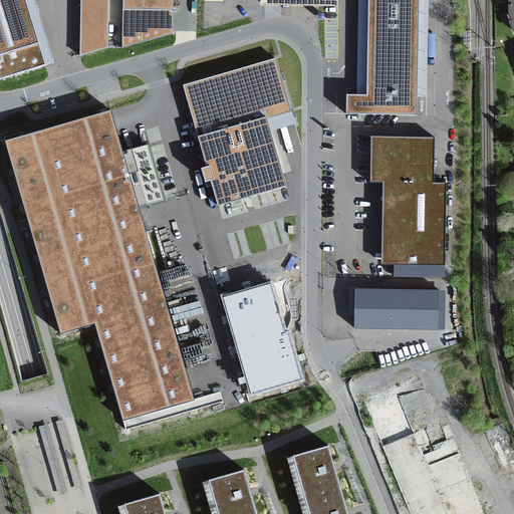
[(26,0),(0,0),(0,78),(47,64),(26,0)]
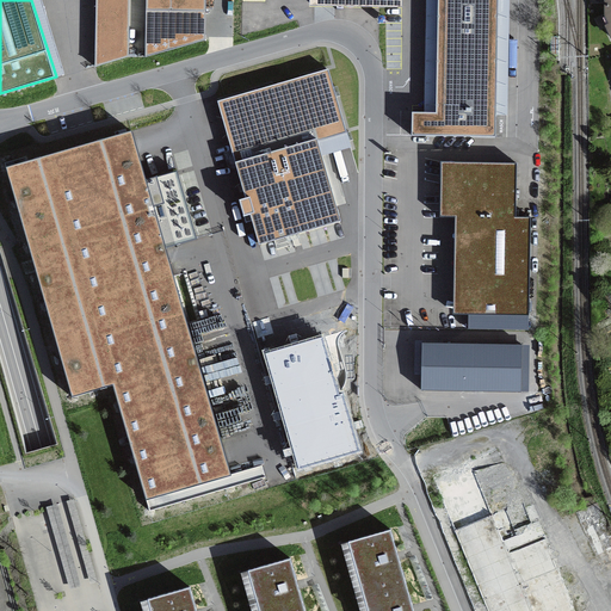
[(128,0),(96,0),(96,66),(128,55),(128,0)]
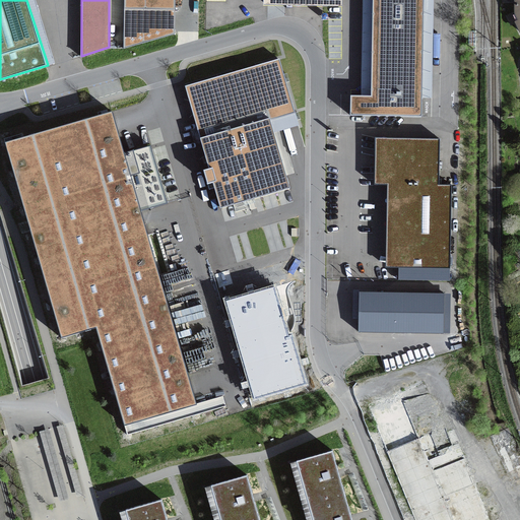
[(175,0),(124,0),(124,48),(175,34),(175,0)]
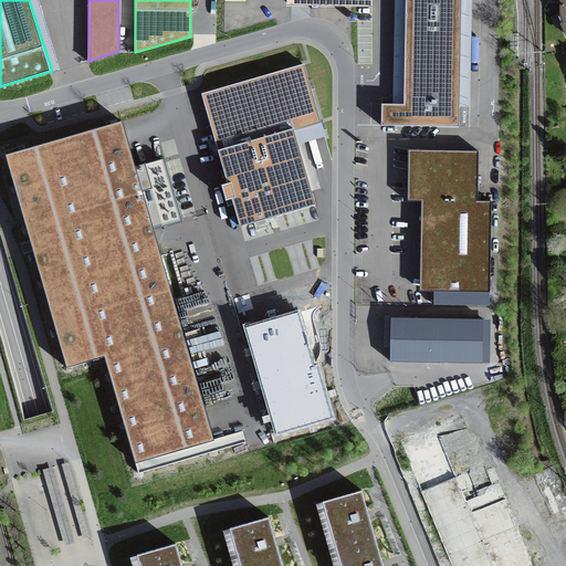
[(405,0),(404,104),(381,104),(380,125),(459,127),(461,0),(405,0)]
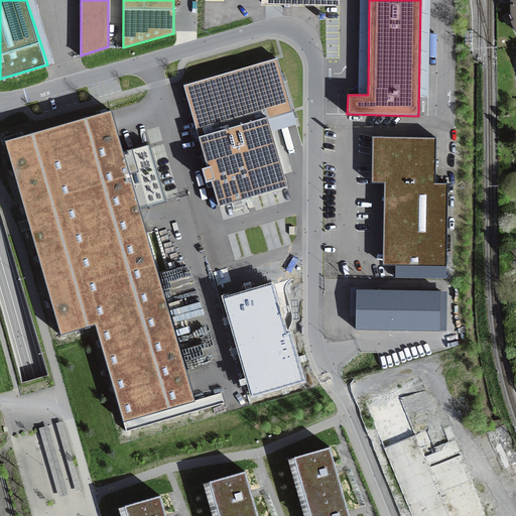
[(277,58),(183,86),(219,206),(287,185),(267,119),(292,112),(277,58)]
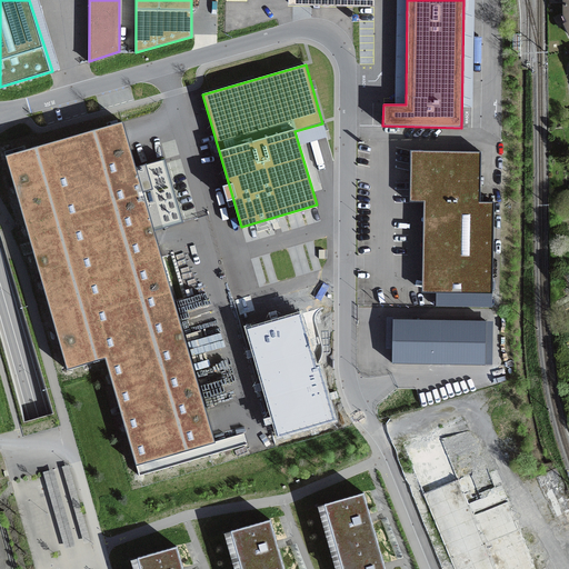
[(122,121),(5,156),(67,370),(106,359),(137,467),(216,443),(122,121)]
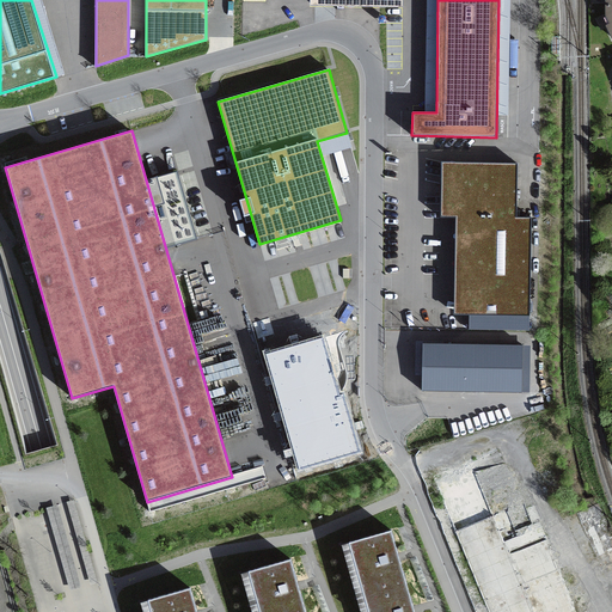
[(518,164),(444,163),(442,215),(457,216),(456,314),(531,316),(532,218),(516,218),(518,164)]
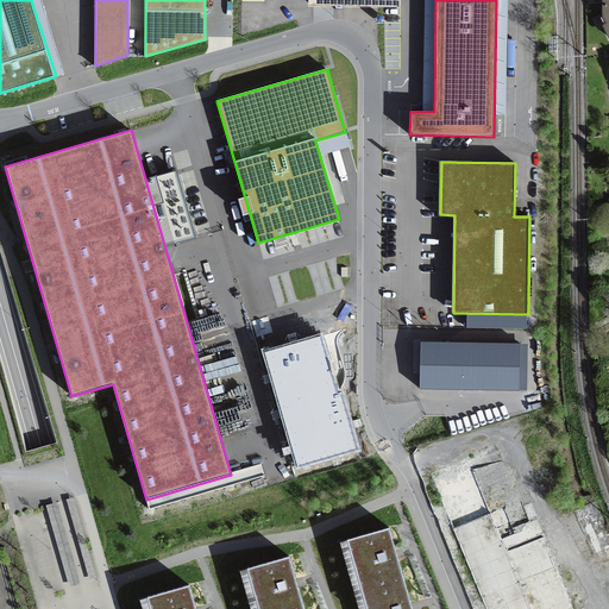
[(324,332),(262,350),(297,468),(359,450),(324,332)]
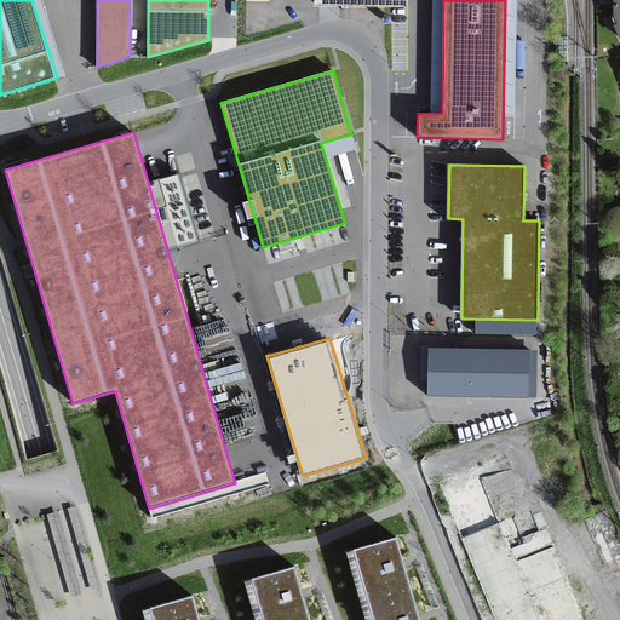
[(538,350),(429,348),(428,395),(537,397),(538,350)]
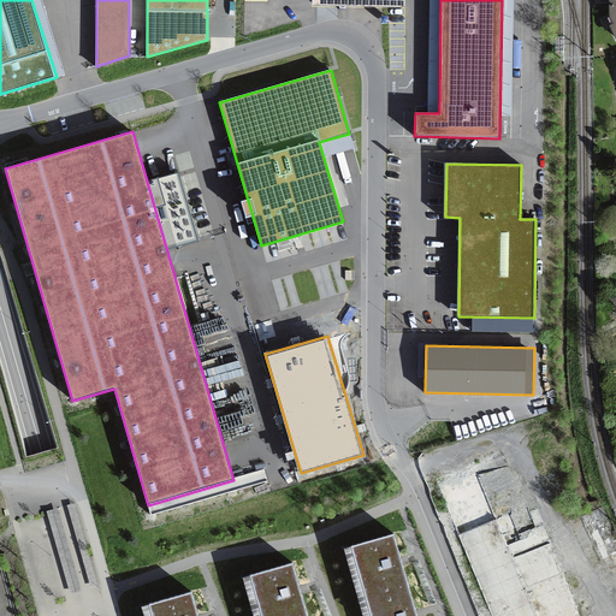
[(75,503),(67,505),(90,588),(99,586),(75,503)]
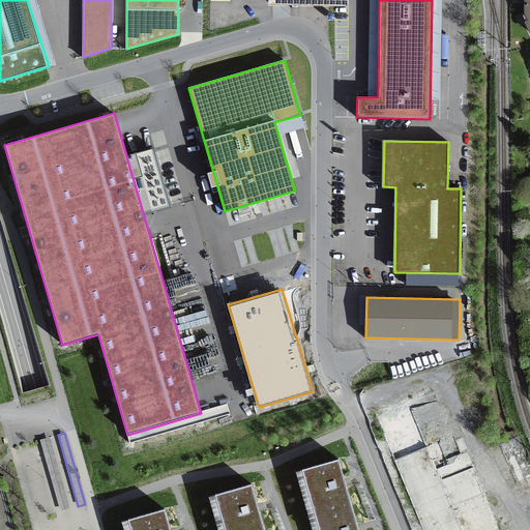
[(529,461),(519,436),(500,444),(518,482),(527,478),(529,483),(529,461)]
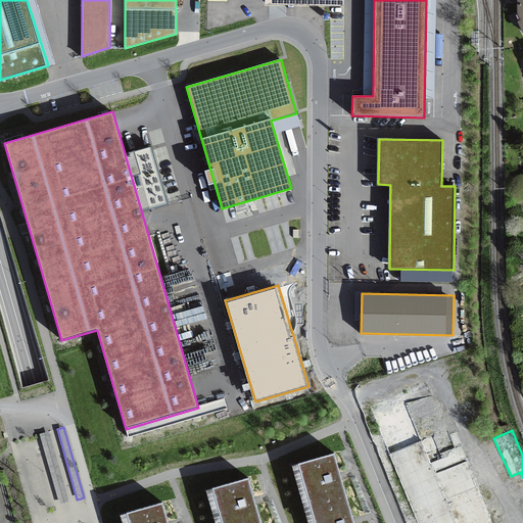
[(49,431),(40,434),(59,505),(69,502),(49,431)]
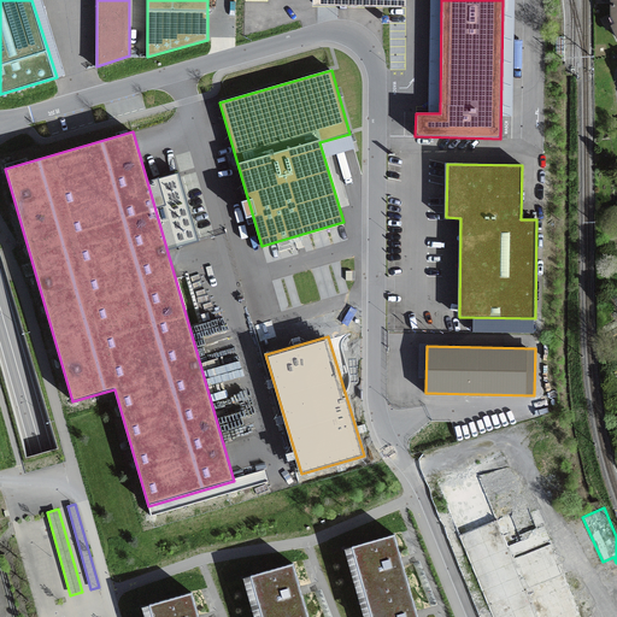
[(510,513),(456,535),(488,616),(580,616),(546,532),(521,541),(510,513)]
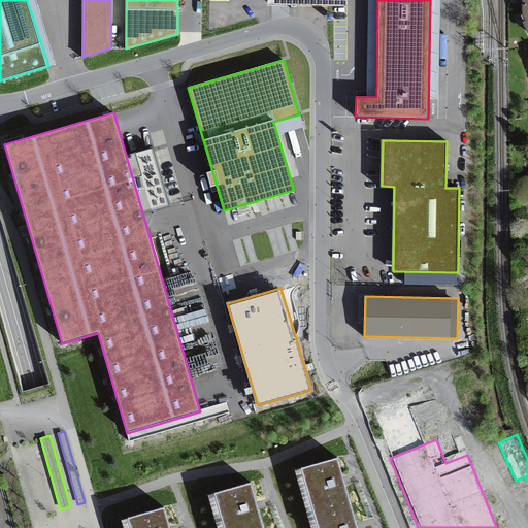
[(357,527),(337,458),(301,467),(318,527),(357,527)]
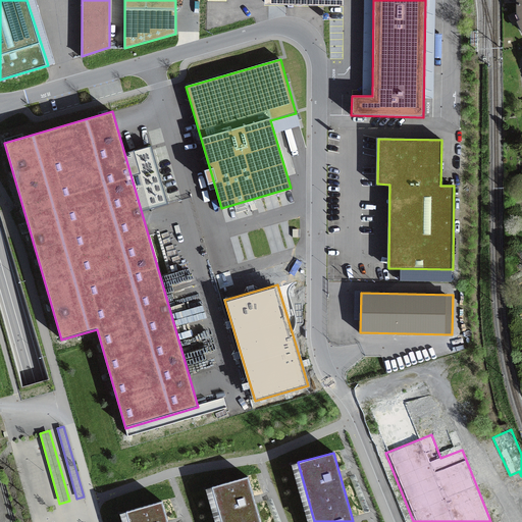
[(260,521),(248,477),(212,487),(221,521),(260,521)]
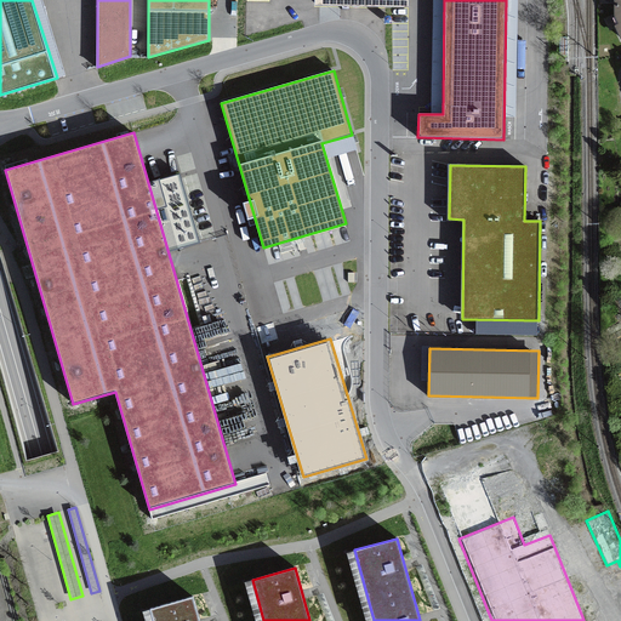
[(199,620),(193,597),(149,609),(153,620),(199,620)]
